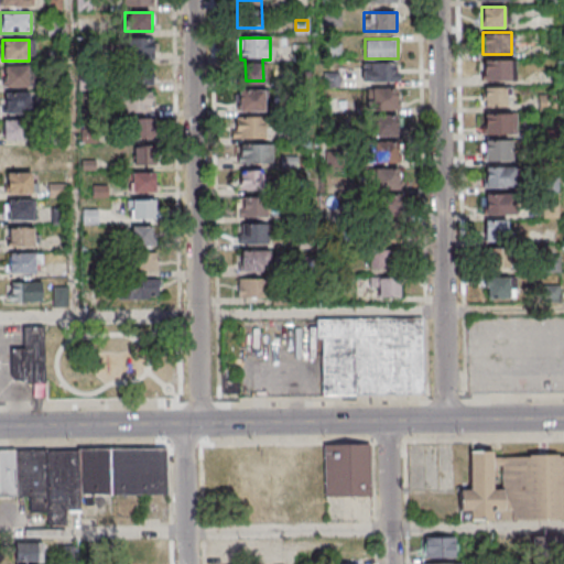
[(121,88),(120,115),(152,115),(152,40),(120,40),(120,67),(127,67),(127,88),(121,88)]
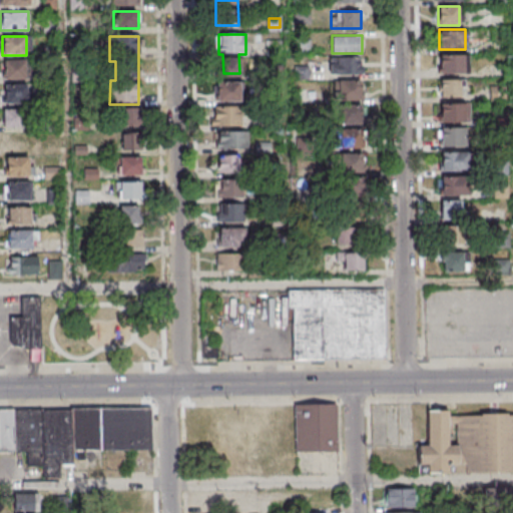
[(439,54),(439,73),(468,73),(468,54),(439,54)]
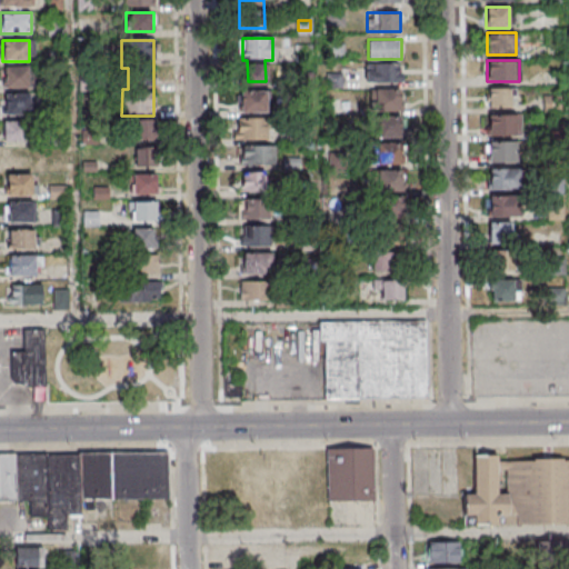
[(400,62),(366,62),(366,82),(400,82),(400,62)]
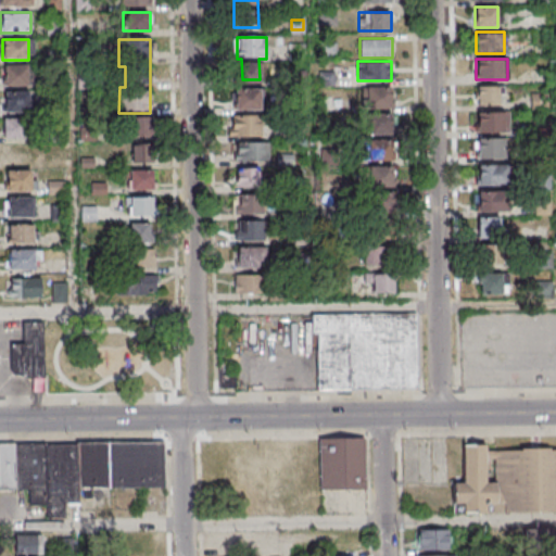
[(28,65),(3,65),(3,85),(28,85),(28,65)]
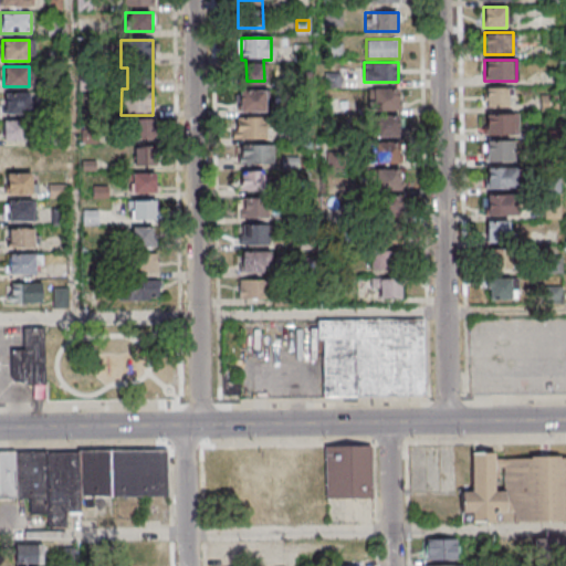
[(485,106),(510,106),(510,87),(485,87),(485,106)]
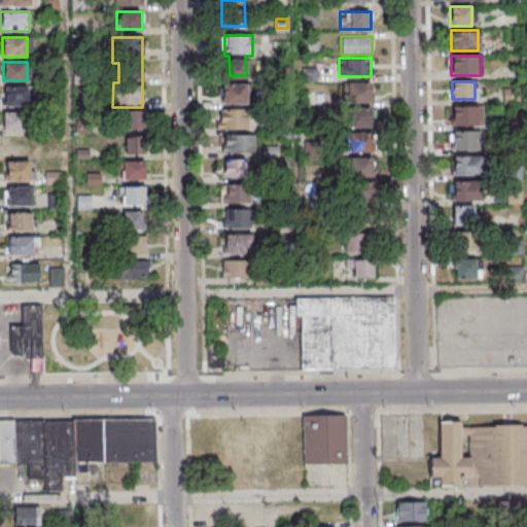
[(343,82),(343,102),(371,102),(371,82),(343,82)]
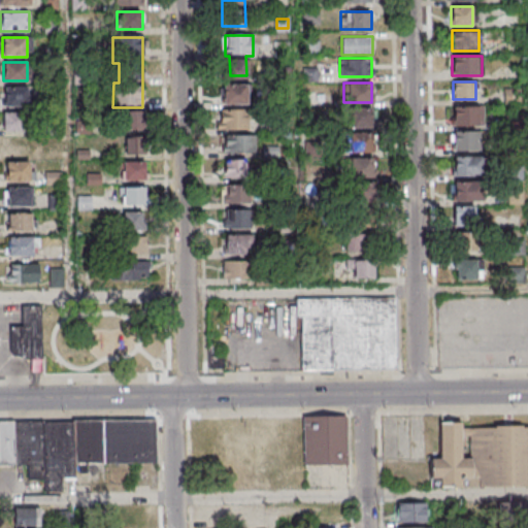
[(249,104),(249,85),(223,85),(223,104),(249,104)]
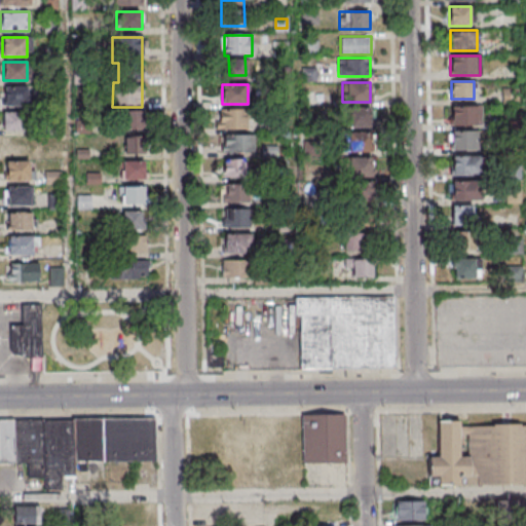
[(5,87),(5,106),(36,106),(36,95),(28,95),(28,87),(5,87)]
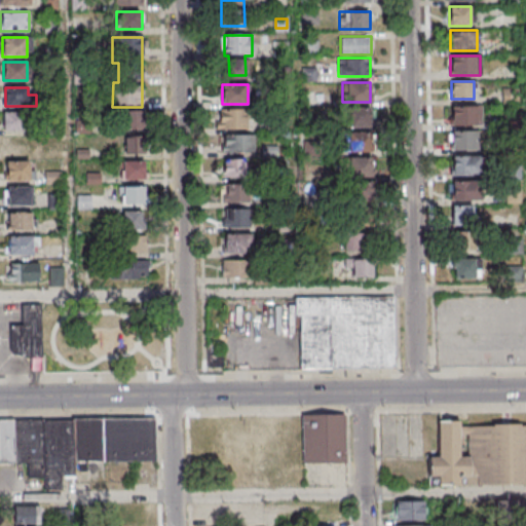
[(478,124),(478,105),(451,105),(451,124),(478,124)]
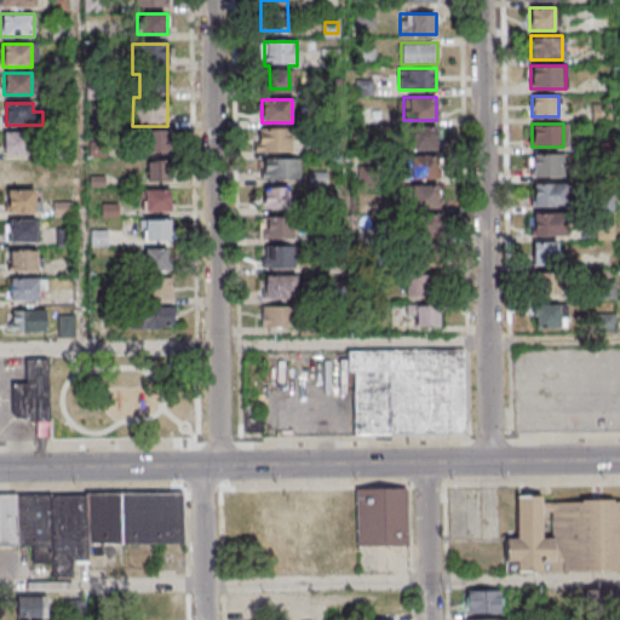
[(438,127),(407,127),(407,149),(438,149),(438,127)]
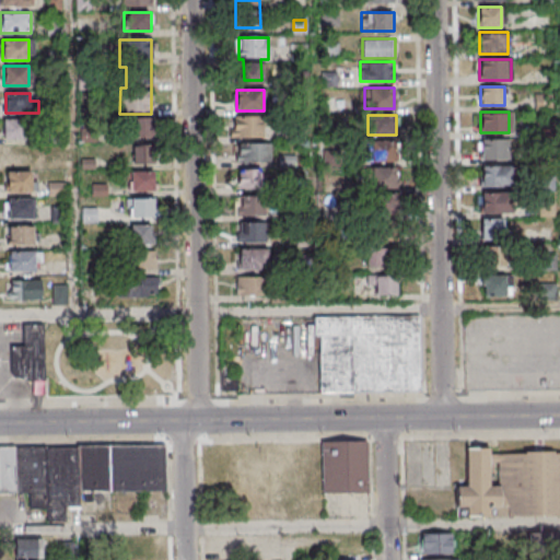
[(234,117),(234,138),(264,138),(264,117),(234,117)]
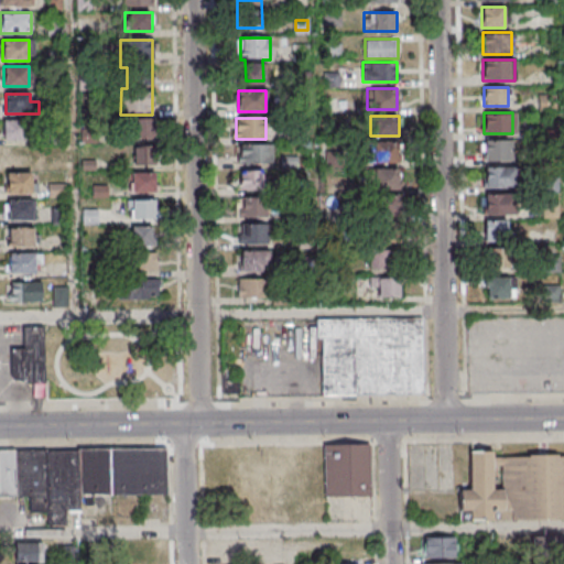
[(24,140),(24,120),(3,120),(3,140),(24,140)]
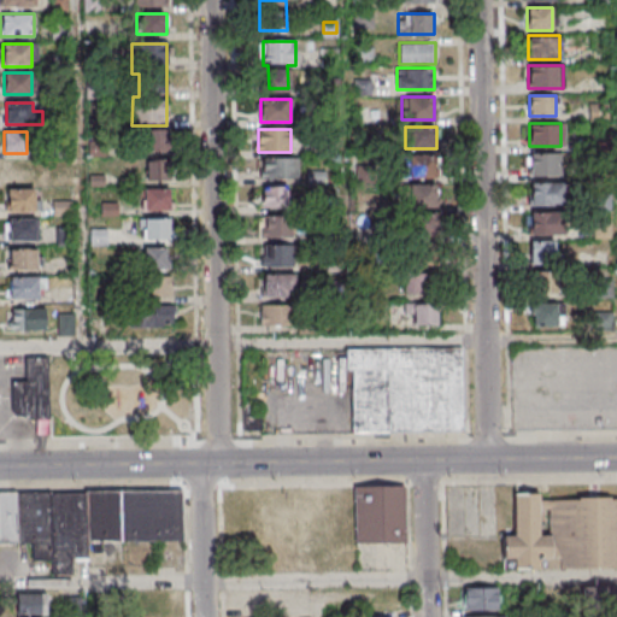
[(136,153),(136,182),(169,182),(169,153),(136,153)]
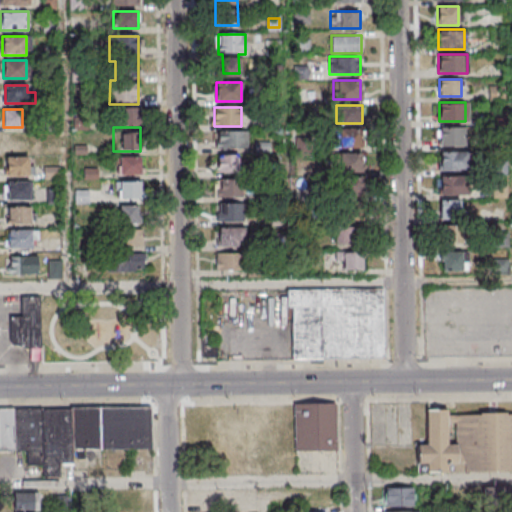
[(462,127),(439,127),(439,146),(462,146),(462,127)]
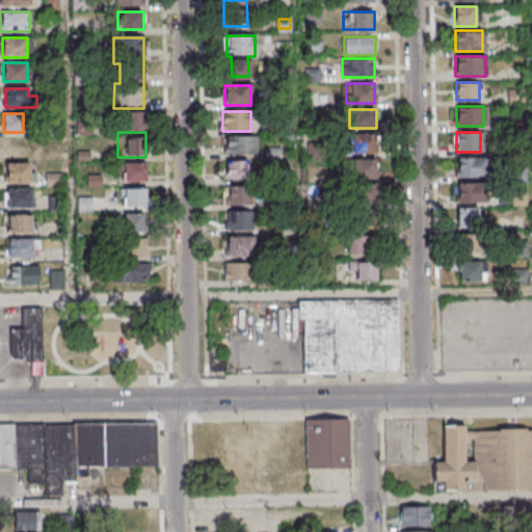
[(376,153),(376,136),(352,136),(352,153),(376,153)]
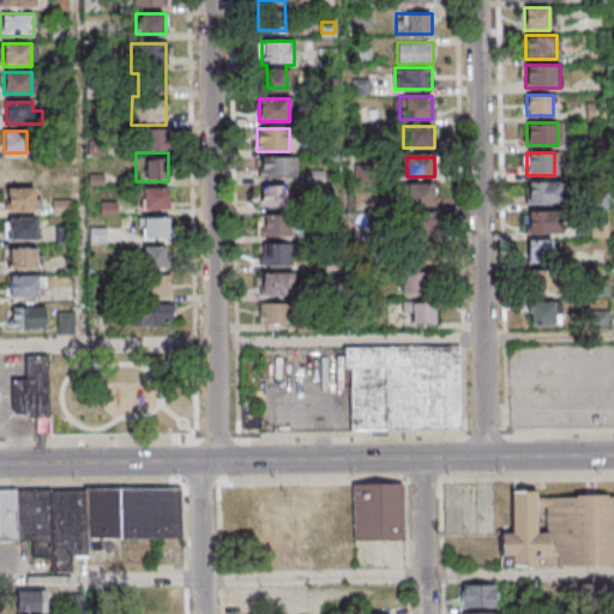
[(260,182),(298,182),(298,158),(260,158),(260,182)]
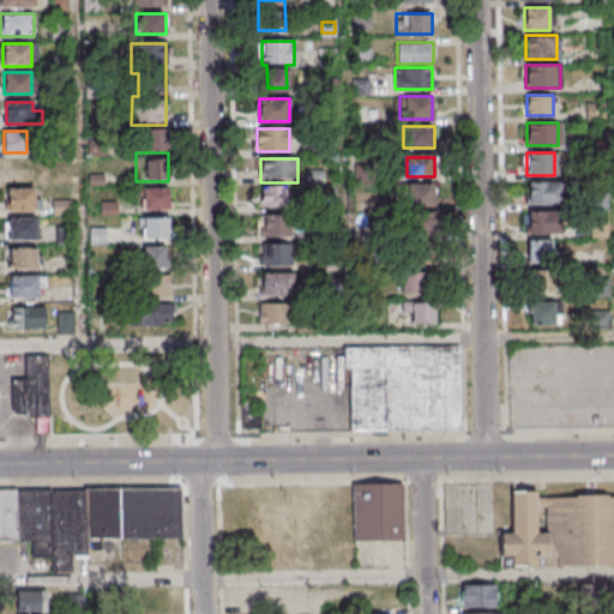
[(6,180),(34,180),(34,160),(6,160),(6,180)]
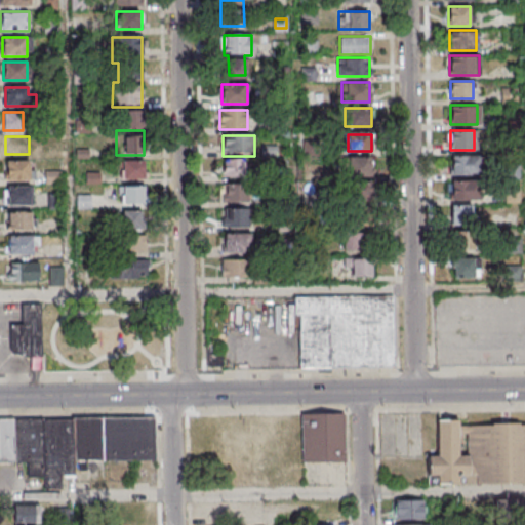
[(481,155),(451,155),(451,175),(481,175),(481,155)]
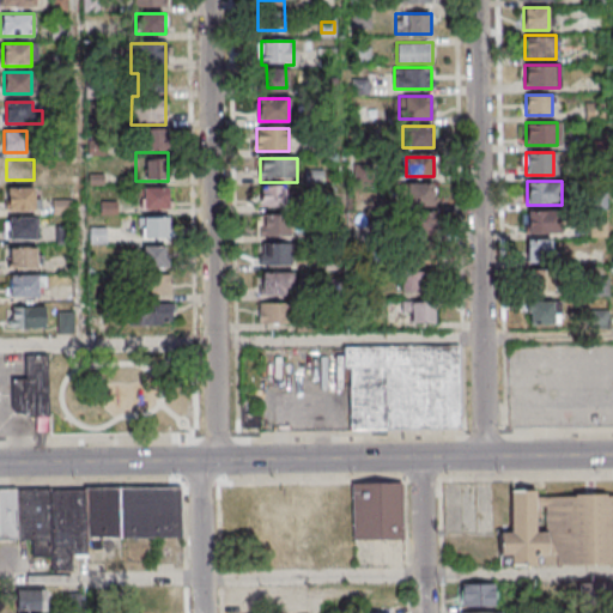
[(405,208),(436,208),(436,186),(405,186),(405,208)]
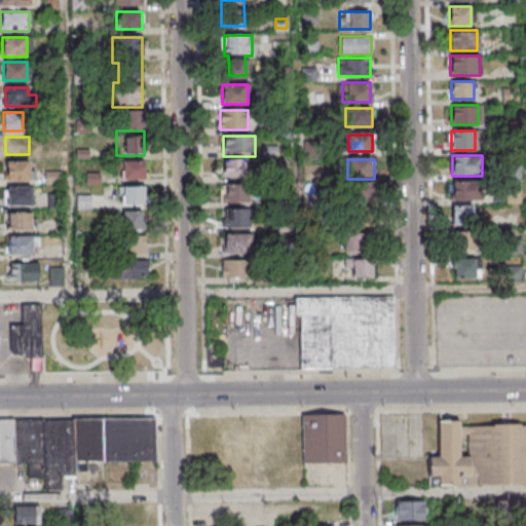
[(3,180),(29,180),(29,160),(3,160),(3,180)]
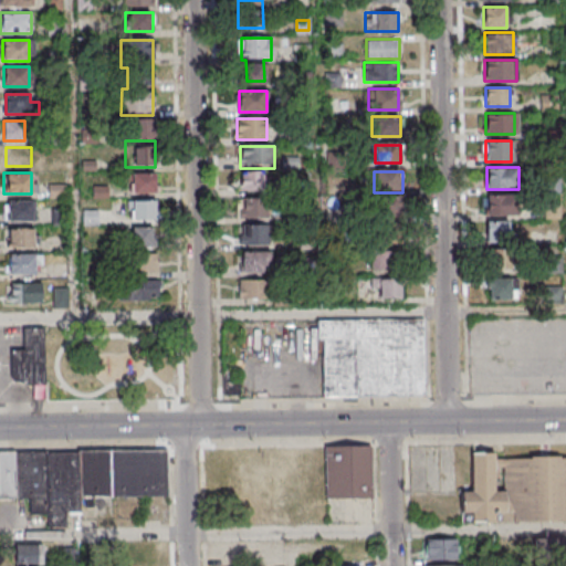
[(155,174),(127,174),(127,195),(155,195),(155,174)]
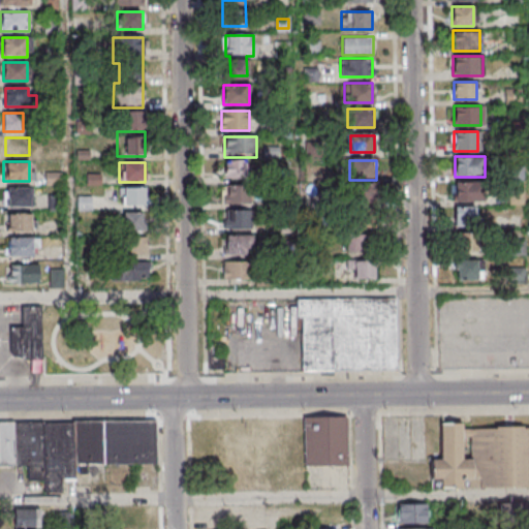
[(454,201),(485,200),(484,182),(454,182),(454,201)]
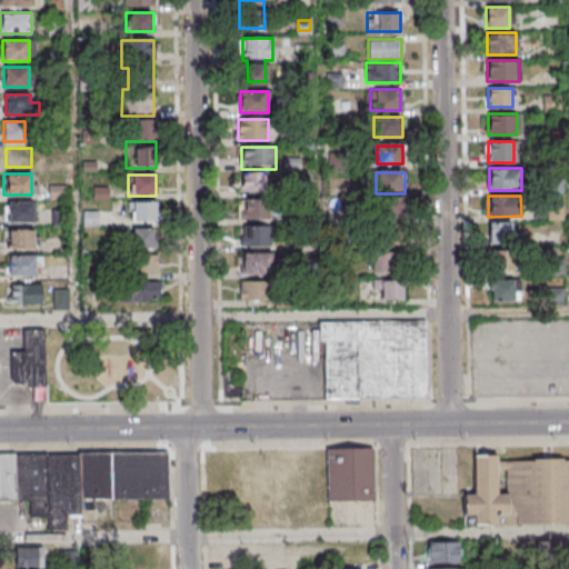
[(240,197),(240,220),(269,220),(269,197),(240,197)]
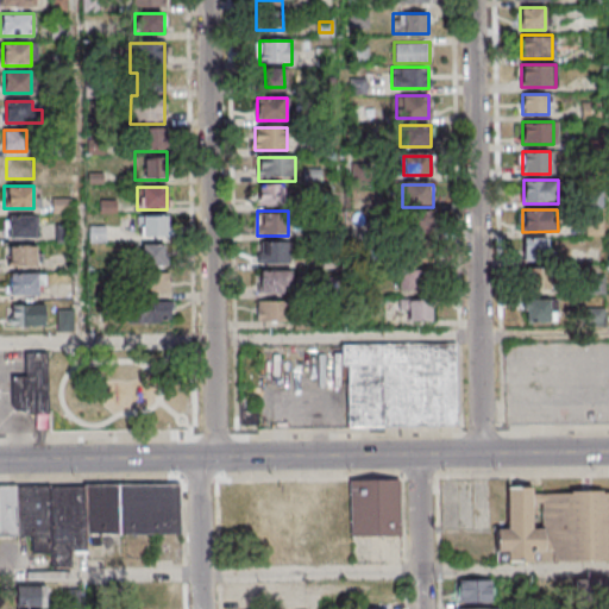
[(4,238),(36,238),(36,215),(4,215),(4,238)]
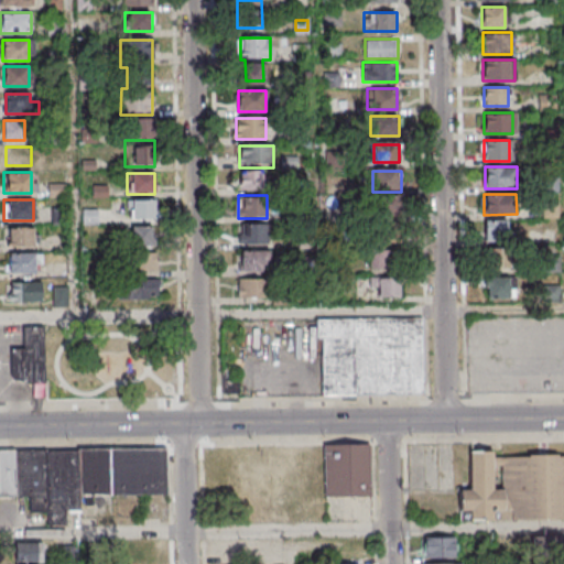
[(156,220),(156,201),(127,201),(127,220),(156,220)]
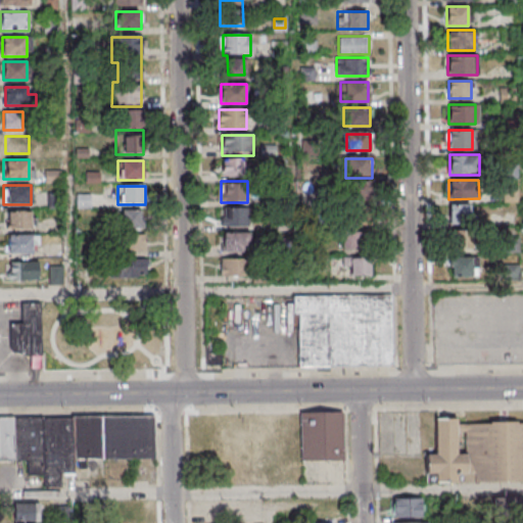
[(365,210),(370,193),(353,189),(349,205),(365,210)]
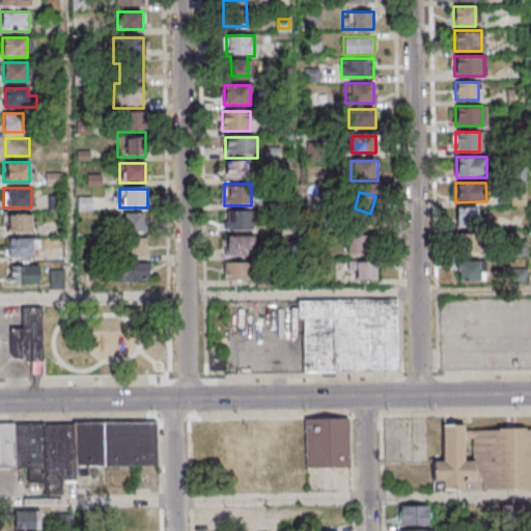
[(456,227),(481,227),(481,210),(456,210),(456,227)]
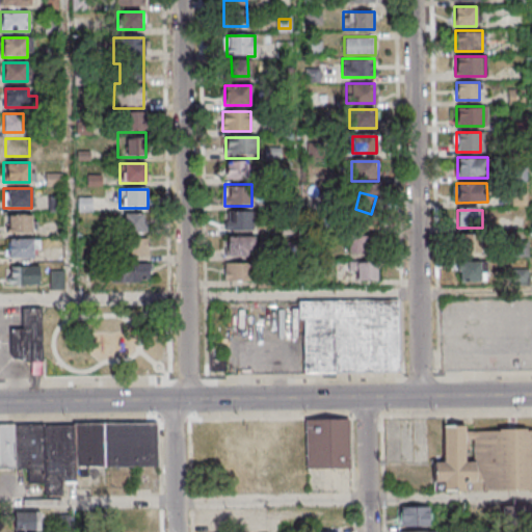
[(244,213),(223,213),(223,231),(244,231),(244,213)]
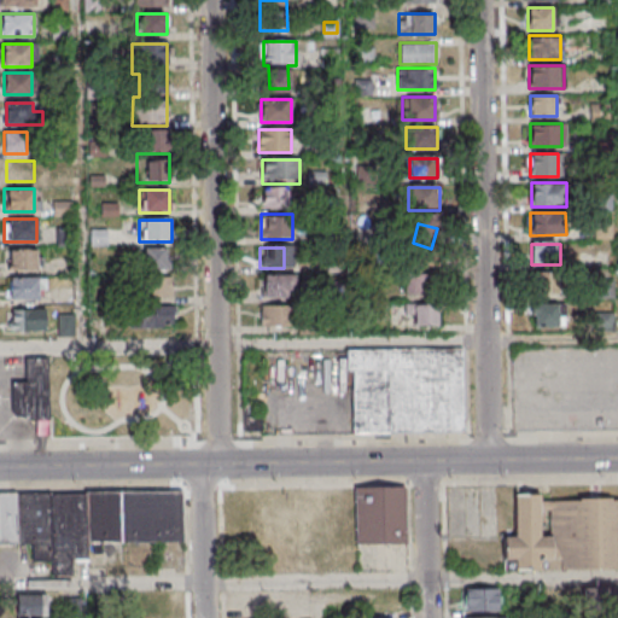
[(38,249),(7,249),(7,269),(38,269),(38,249)]
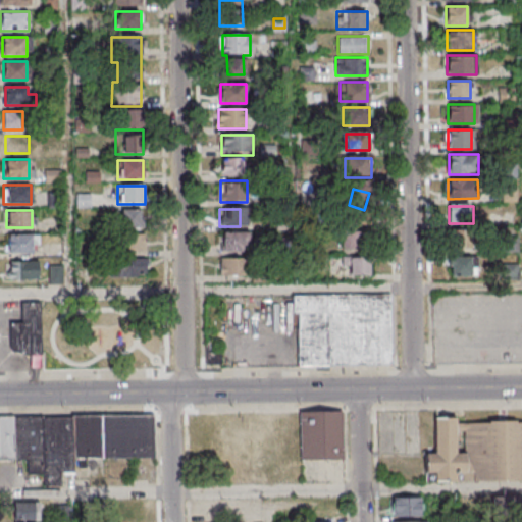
[(118,229),(143,229),(143,210),(118,210),(118,229)]
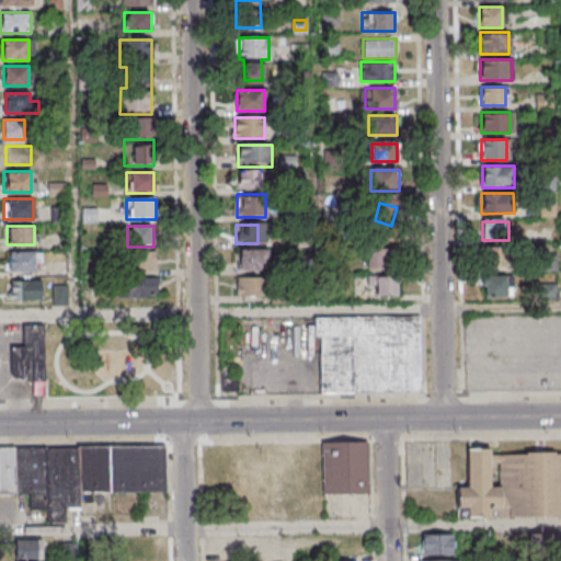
[(367,270),(398,270),(398,250),(367,250),(367,270)]
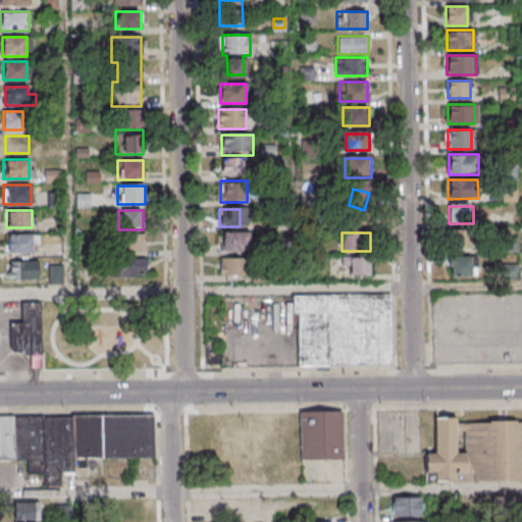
[(7,253),(37,253),(37,233),(7,233),(7,253)]
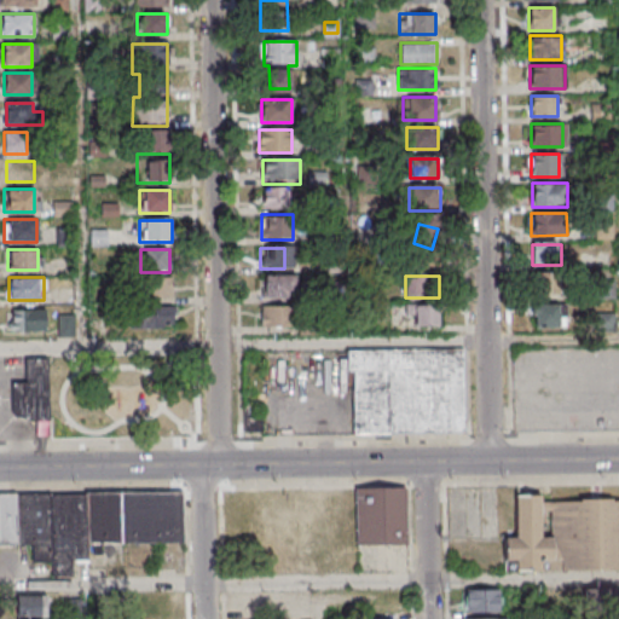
[(295,299),(295,277),(262,277),(262,299),(295,299)]
